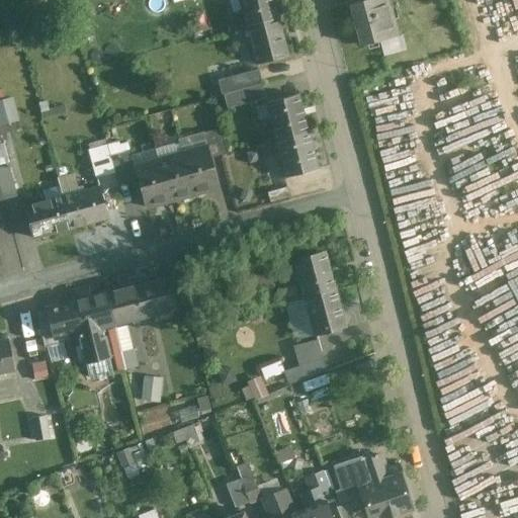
[(273,0),(240,0),(247,26),(278,17),(273,0)]
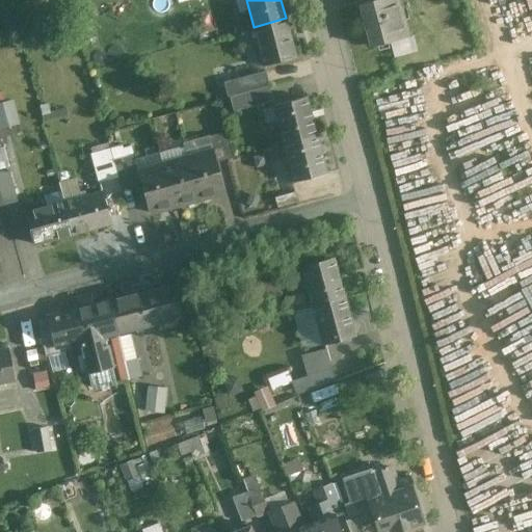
[(397,0),(377,0),(360,5),(371,47),(407,36),(397,0)]
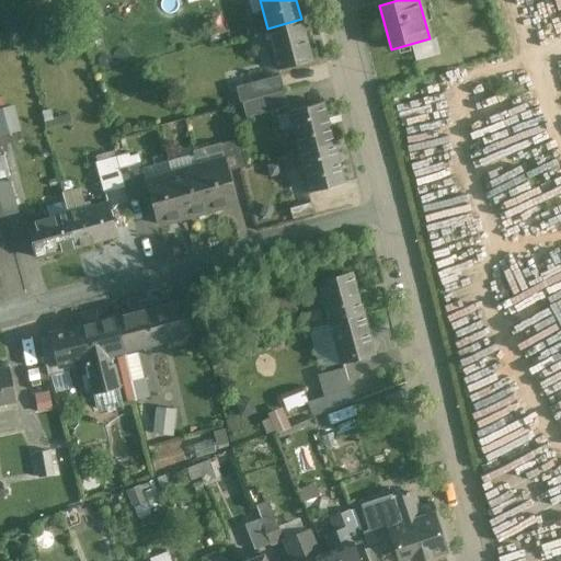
[(267,29),(266,29),(277,69),(312,59),(301,19),(267,29)]
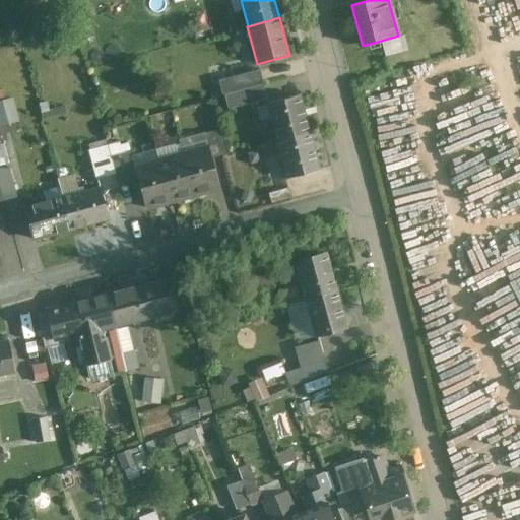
[(259,68),(217,79),(221,95),(223,94),(263,84),(259,68)]
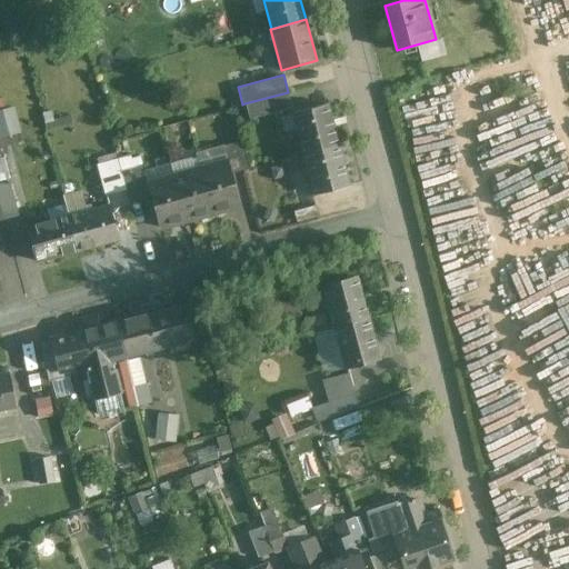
[(288,92),(245,103),(249,119),(292,108),(288,92)]
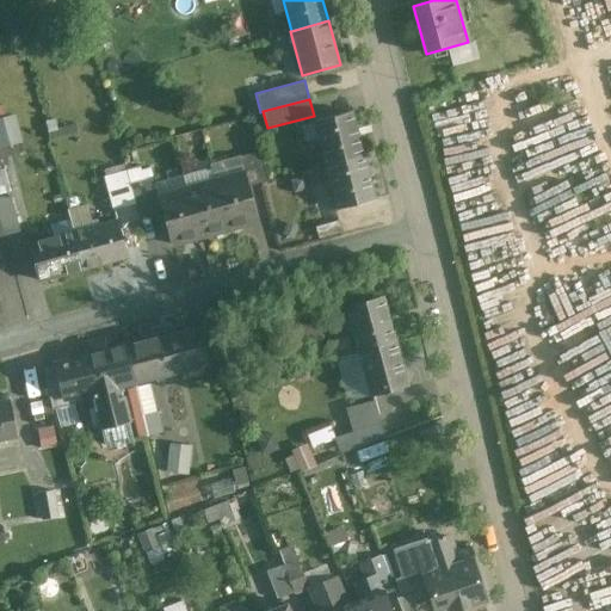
[(351,111),(314,121),(326,166),(363,156),(351,111)]
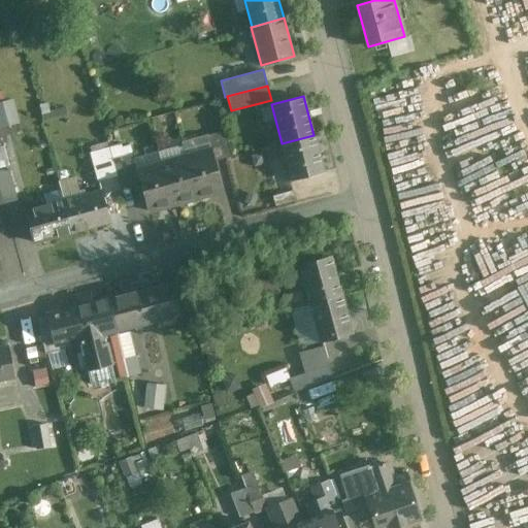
[(0,127),(19,125),(14,99),(0,101),(0,127)]
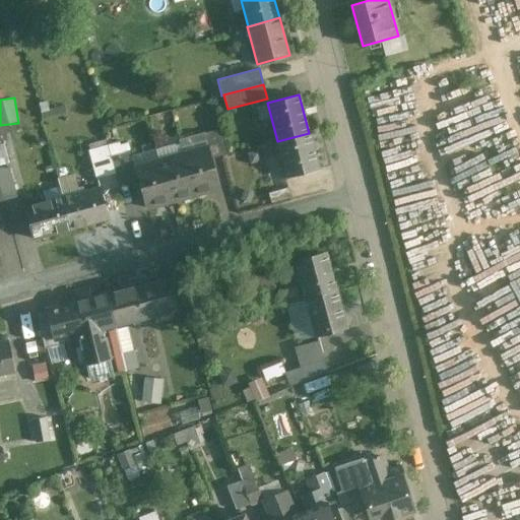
[(220,128),(202,133),(207,147),(208,147),(211,158),(228,154),(220,128)]
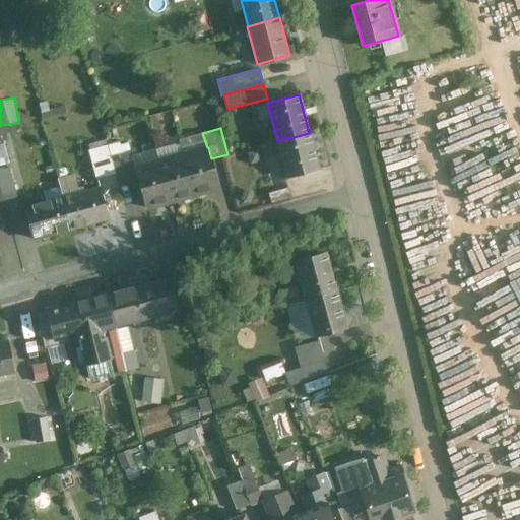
[(309,133),(277,141),(287,177),(318,169),(309,133)]
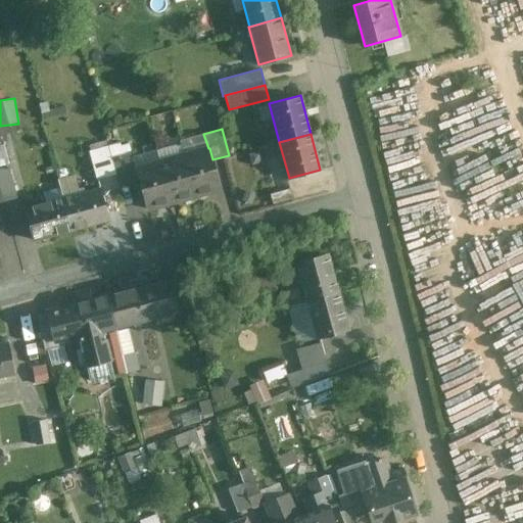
[(107,145),(91,149),(99,179),(115,174),(110,157),(107,145)]
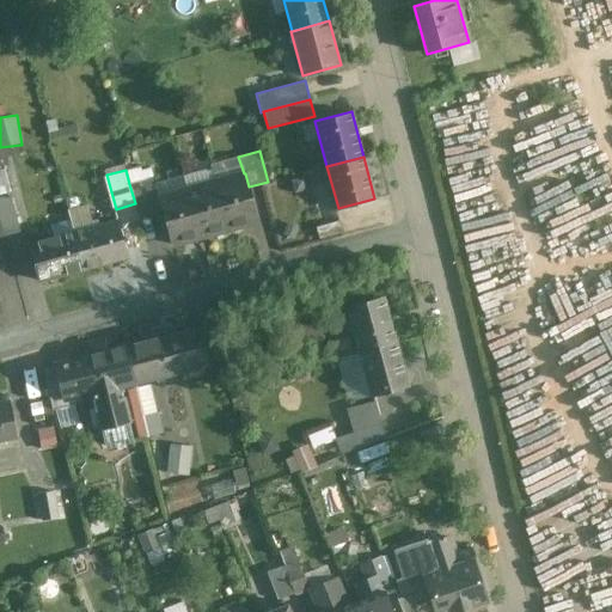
[(244,173),(214,182),(227,230),(258,221),(249,187),(245,173),(244,173)]
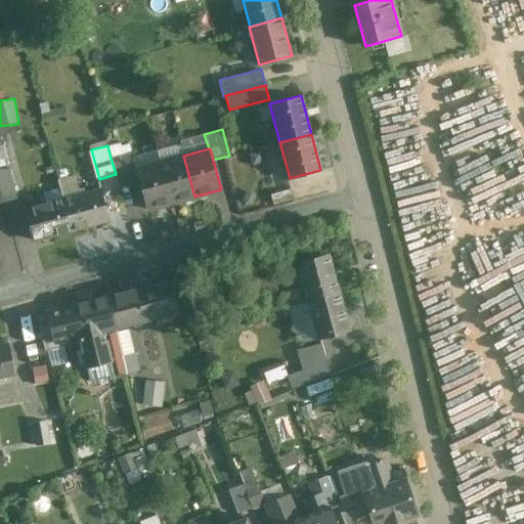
[(132,151),(111,158),(116,174),(118,183),(138,177),(135,169),(137,169),(132,151)]
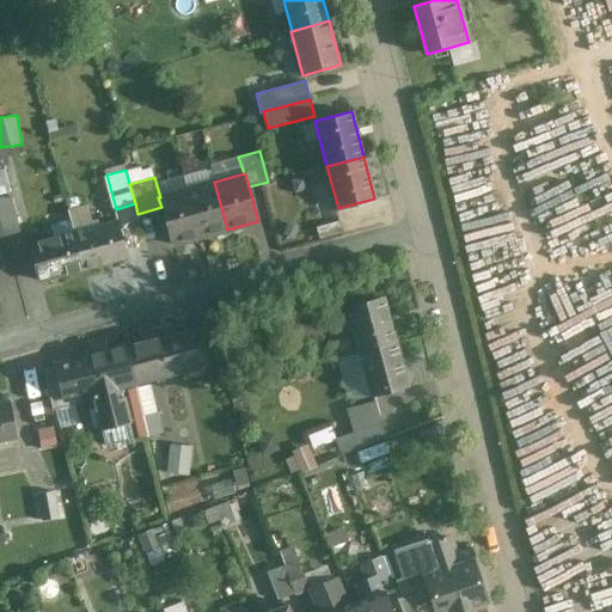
[(214,182),(187,190),(201,238),(227,230),(214,182)]
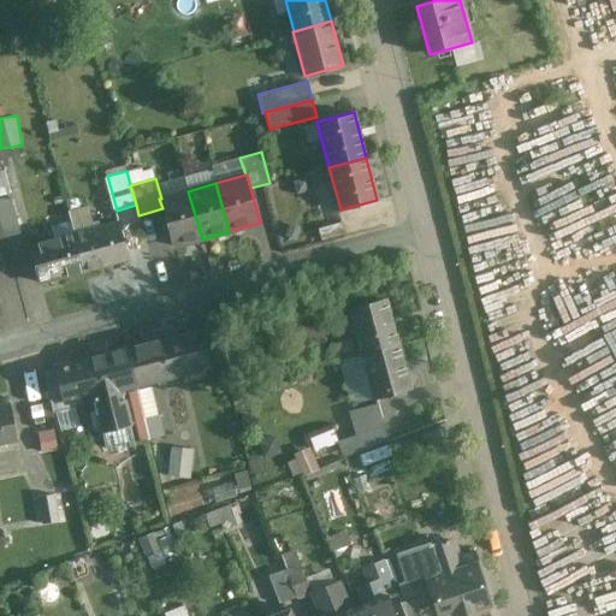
[(161,199),(159,199),(163,208),(173,247),(202,240),(188,191),(161,199)]
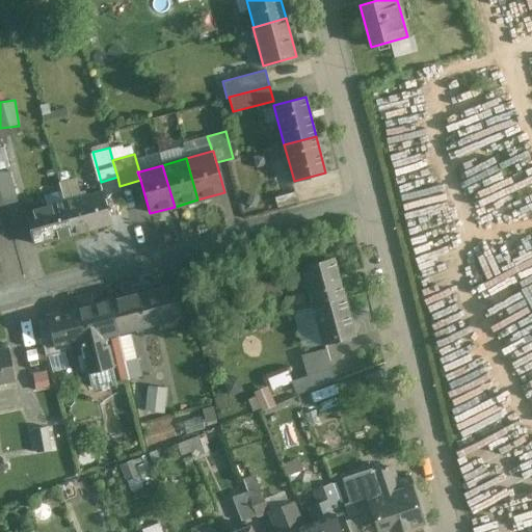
[(9,169),(0,171),(0,189),(4,205),(18,201),(9,169)]
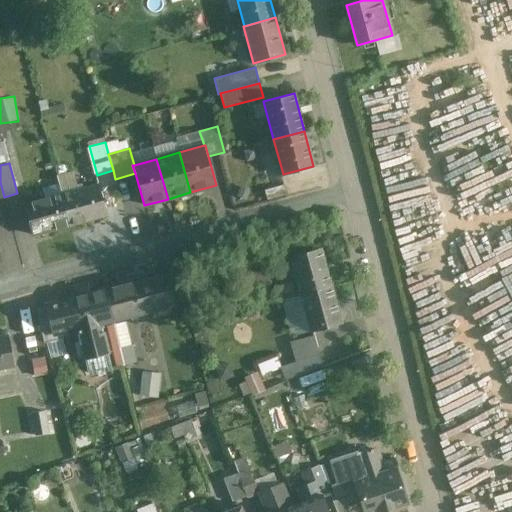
[(97,184),(61,194),(69,224),(105,215),(97,184)]
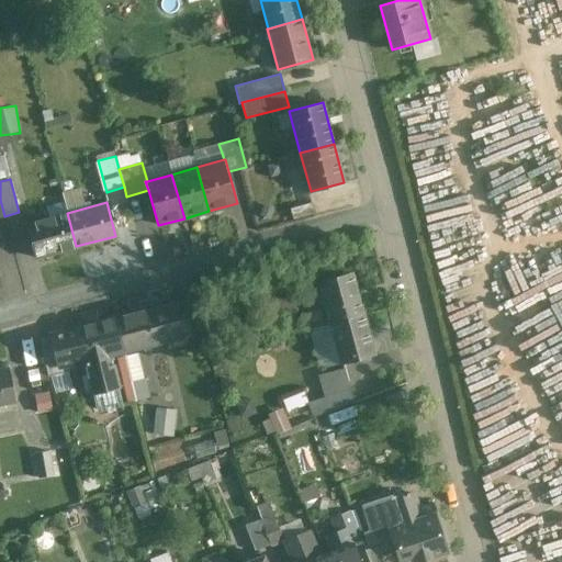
[(312,202),(291,208),(293,218),(314,213),(312,202)]
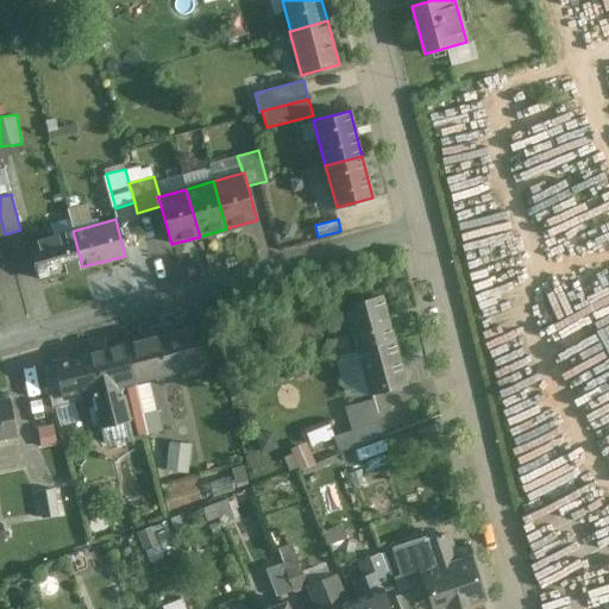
[(73,231),(29,243),(39,278),(82,267),(73,231)]
